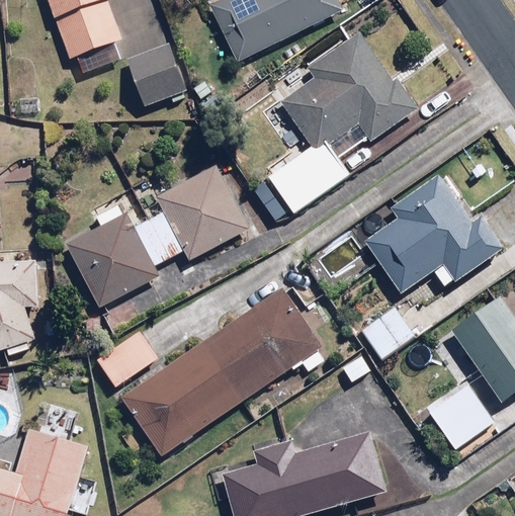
[(46,0),(69,57),(76,54),(83,72),(116,59),(111,44),(121,39),(106,1),(108,0),(46,0)]
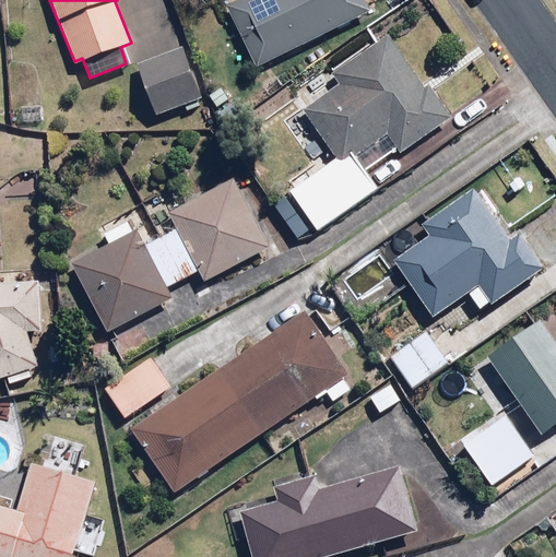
[(256,68),(371,10),(366,0),(229,0),(224,3),(256,68)]
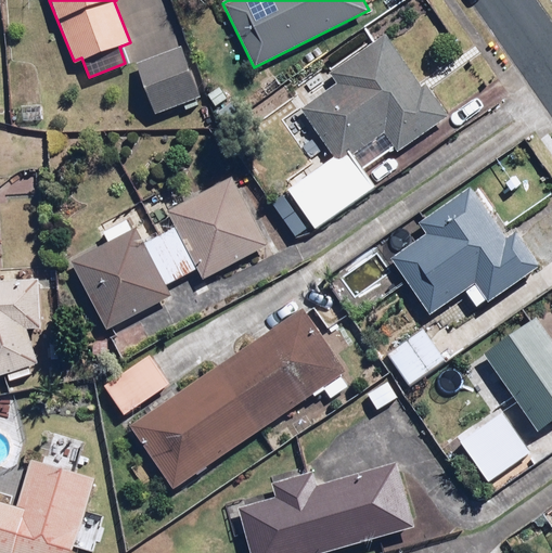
[(420,82),(384,30),(325,72),(332,80),(300,103),(336,154),(286,188),(316,229),(420,156),(410,143),(451,115),(425,78),(420,82)]
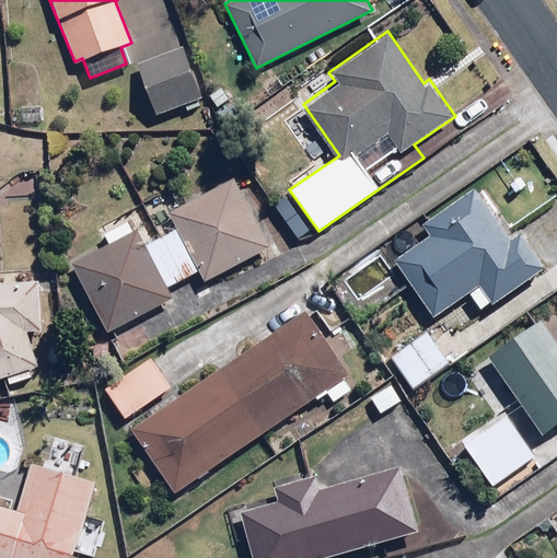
[(204,95),(181,45),(135,65),(158,116),(204,95)]
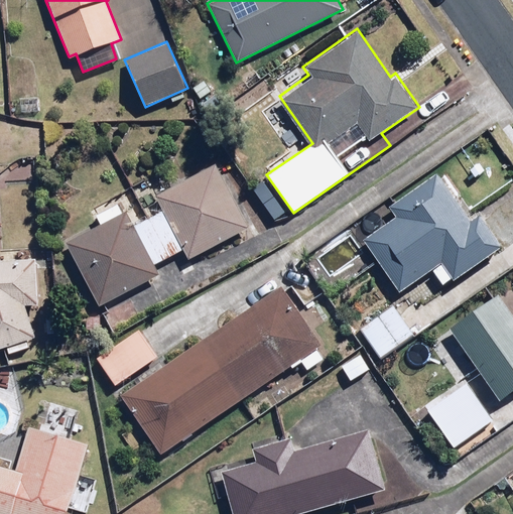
[(214,91),(207,79),(190,87),(206,115),(230,101),(222,87),(214,91)]
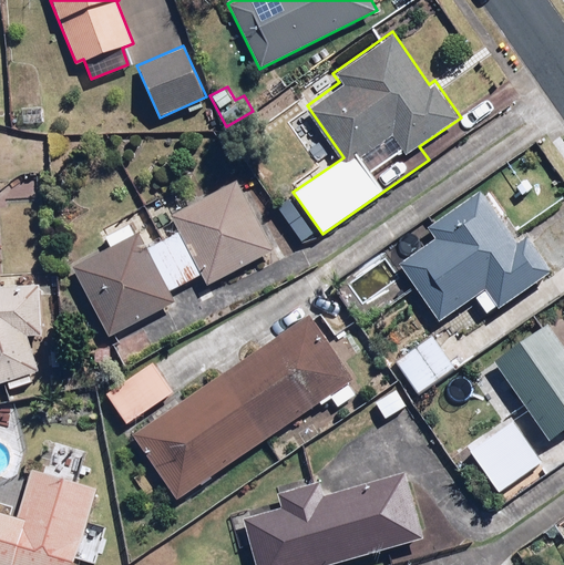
[(135,234),(70,268),(105,337),(174,302),(167,290),(202,273),(207,284),(273,249),(237,181),(167,217),(175,233),(143,249),(135,234)]
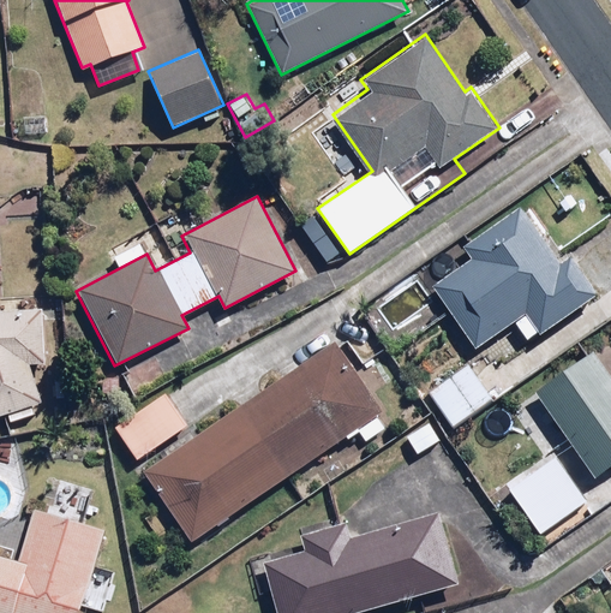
[(475,350),(523,315),(540,337),(598,295),(567,254),(558,260),(519,204),(462,247),(471,257),(430,287),(475,350)]
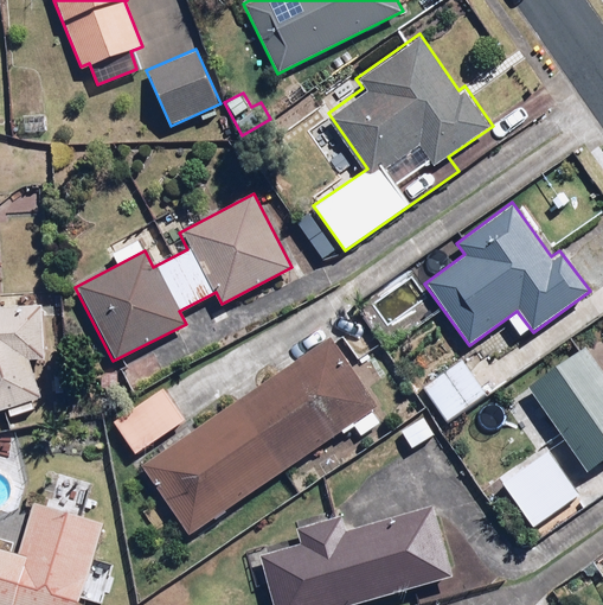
[(0,407),(39,395),(29,360),(45,358),(42,309),(0,306),(0,407)]
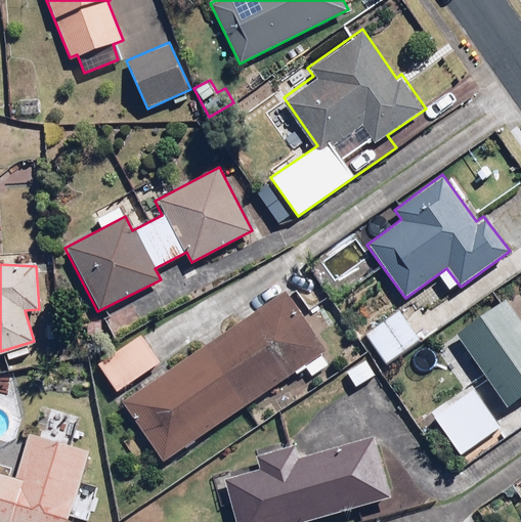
[(328,351),(285,289),(122,401),(165,464),(328,351)]
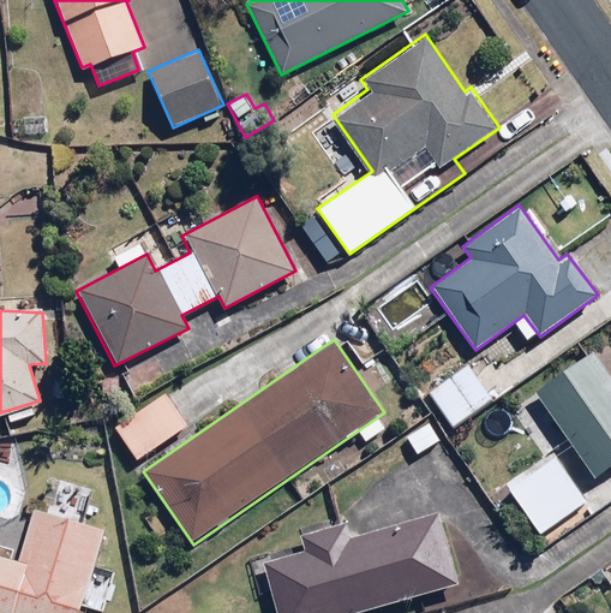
[(610,375),(594,350),(535,391),(594,475),(610,463),(610,375)]
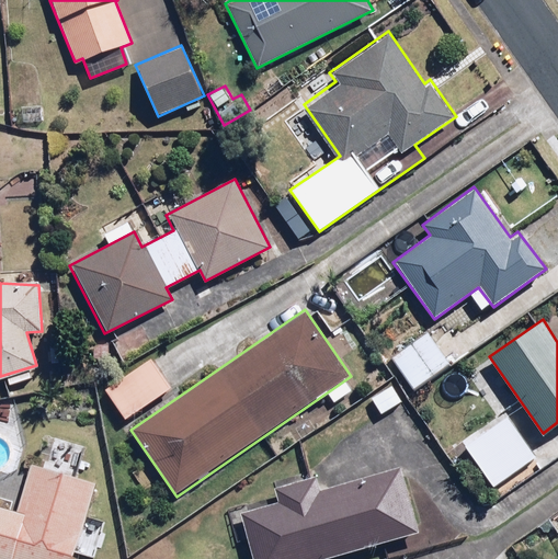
[(450,363),(424,330),(388,358),(413,391),(450,363)]
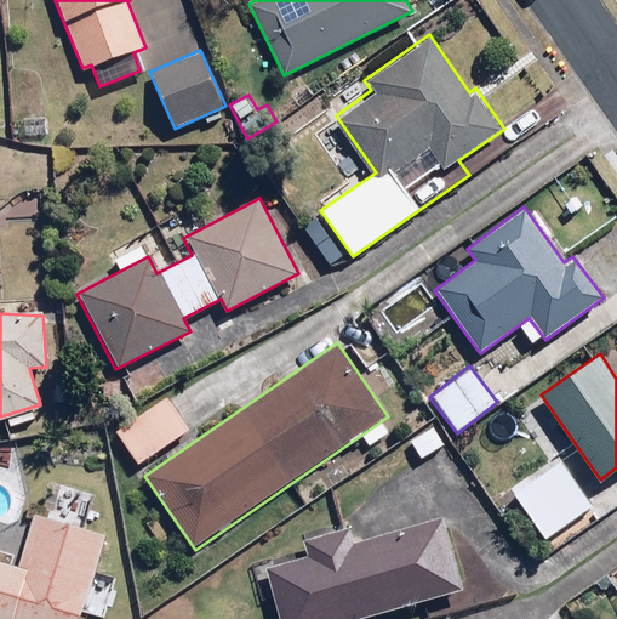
[(190,427),(167,395),(116,430),(141,464),(190,427)]
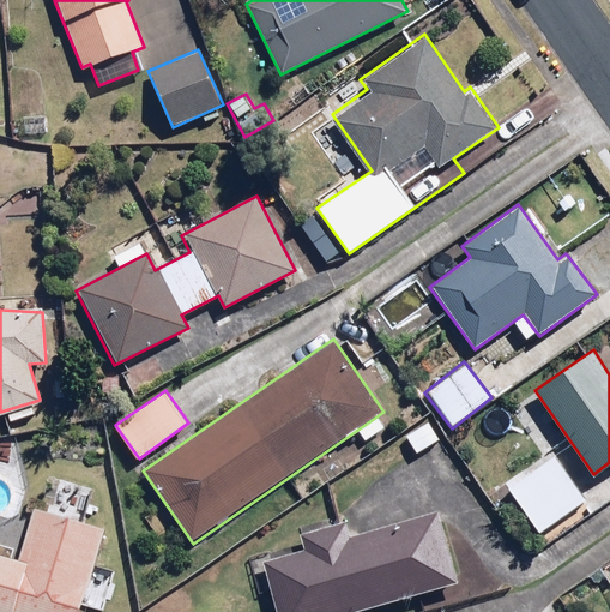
[(584,501),(551,456),(507,489),(538,533),(584,501)]
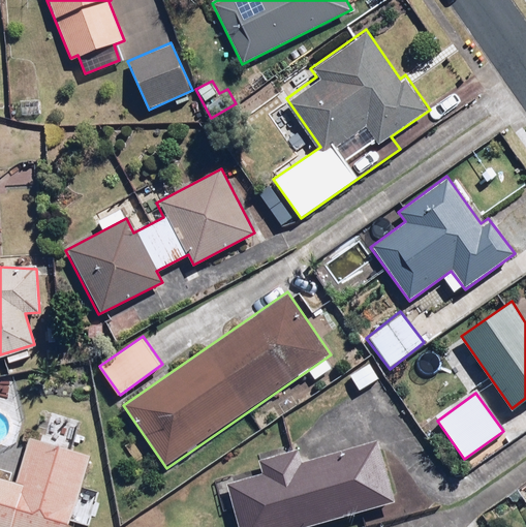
[(0,526),(70,526),(93,455),(29,435),(13,485),(0,479),(0,526)]
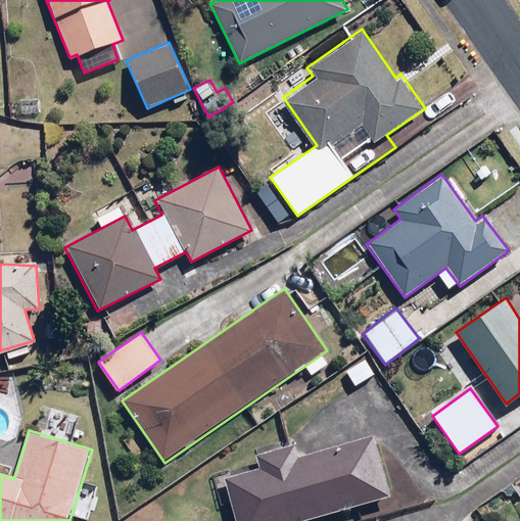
[(227,480),(239,520),(299,520),(391,493),(374,437),(300,460),(295,441),(253,454),(258,470),(227,480)]
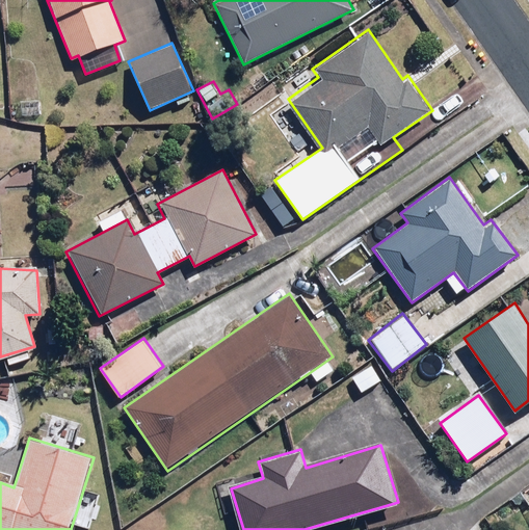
[(528,511),(528,484),(517,494),(528,511)]
